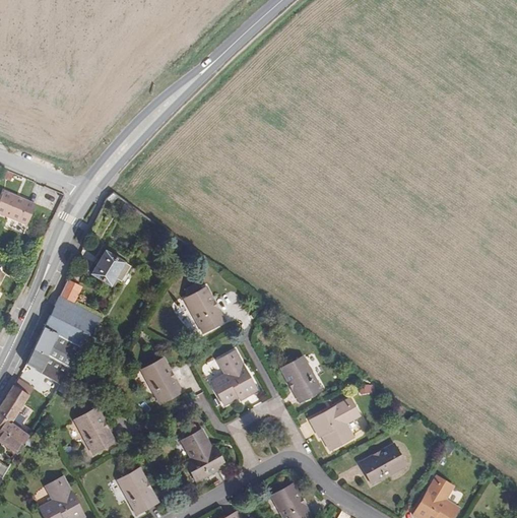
[(35,203),(3,189),(0,195),(0,211),(25,223),(35,203)]
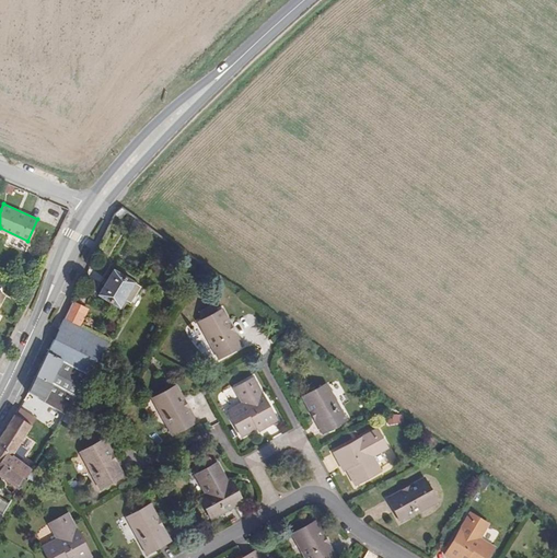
[(122,220),(130,212),(123,207),(115,214),(122,220)]
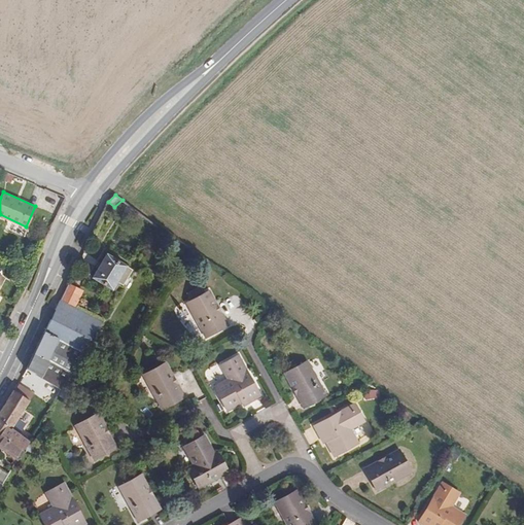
[(146,218),(131,207),(127,213),(142,224),(146,218)]
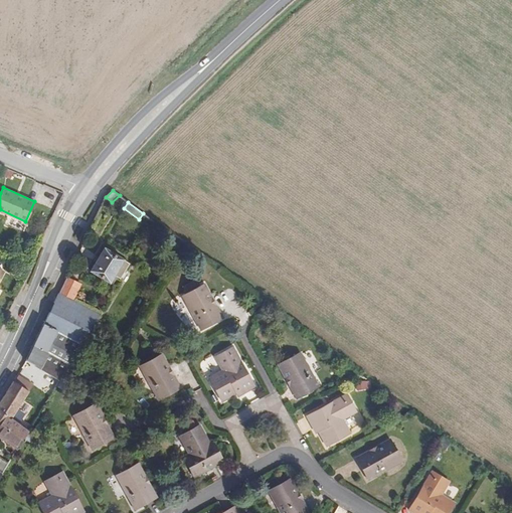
[(121,279),(129,265),(105,251),(93,273),(109,283),(114,285),(118,278),(121,279)]
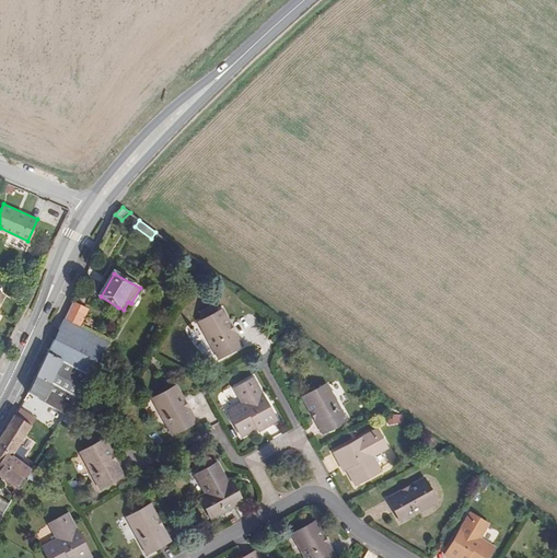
[(78,326),(86,309),(72,301),(64,318),(78,326)]
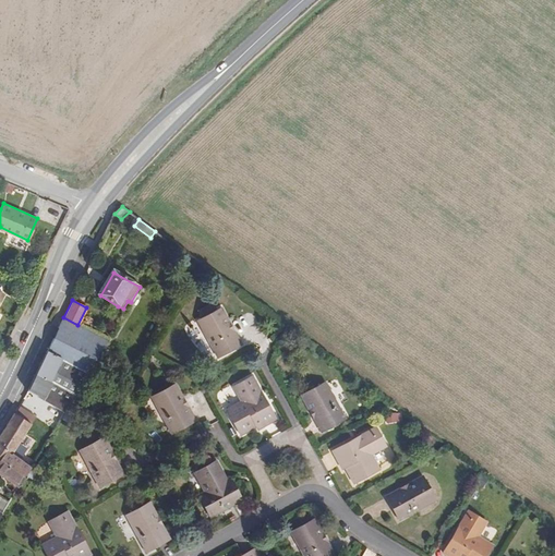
[(239,346),(219,309),(195,322),(216,359),(239,346)]
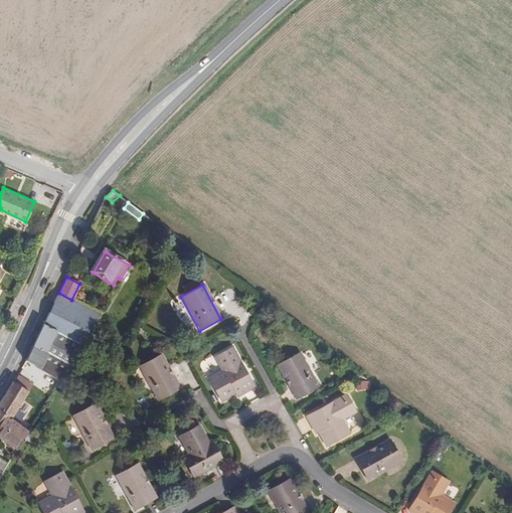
[(71,300),(58,293),(43,325),(47,328),(45,331),(41,329),(24,363),(31,367),(42,373),(52,379),(58,382),(73,357),(95,323),(75,312),(79,305),(71,300)]
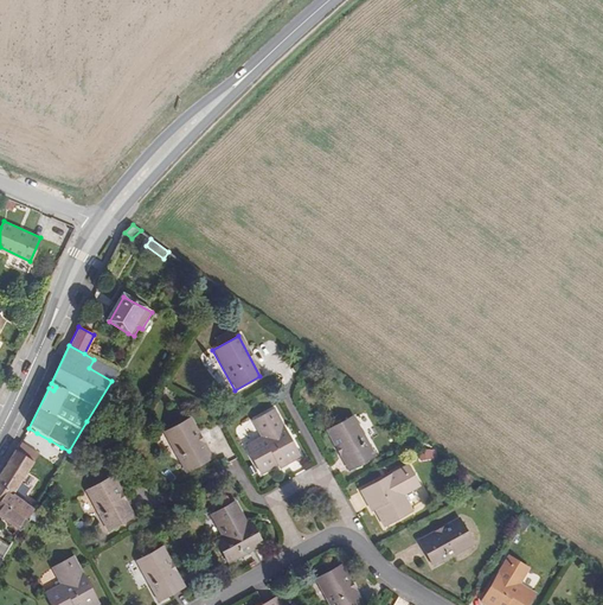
[(116,373),(94,360),(89,368),(111,381),(116,373)]
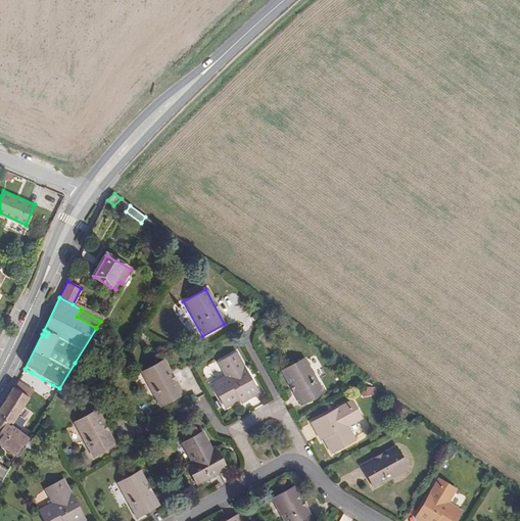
[(142,344),(146,337),(140,334),(136,340),(142,344)]
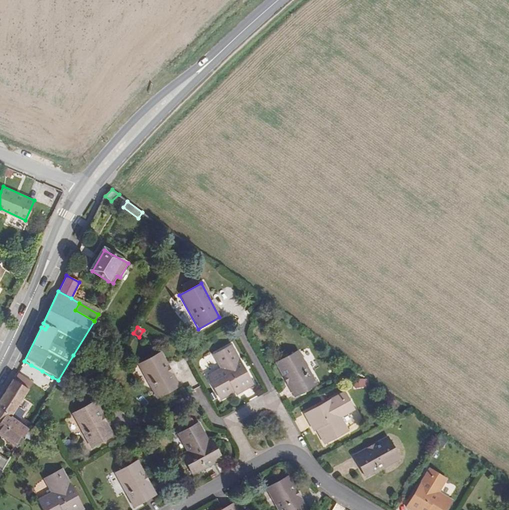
[(250,386),(229,346),(211,355),(218,370),(205,377),(218,400),(231,393),(233,395),(250,386)]
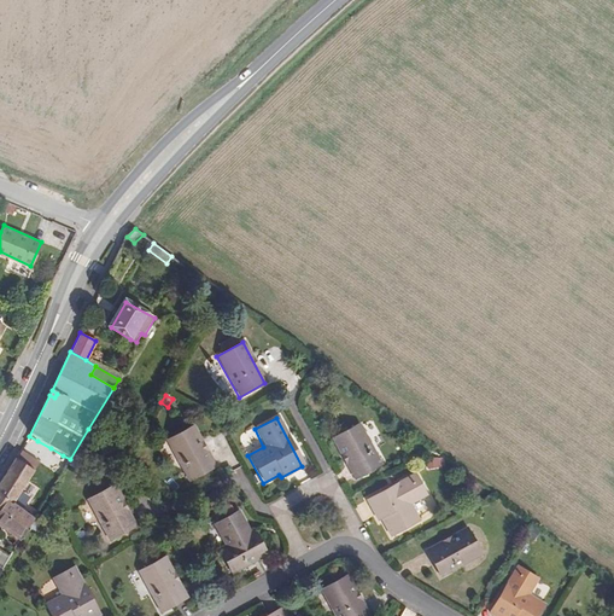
[(379,466),(357,425),(332,439),(354,480),(379,466)]
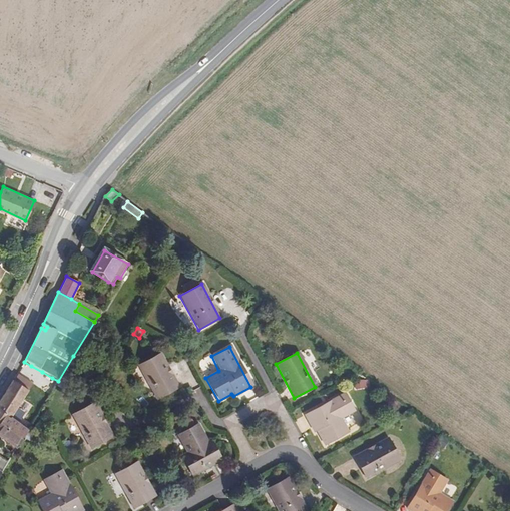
[(177,388),(159,354),(137,365),(155,399),(177,388)]
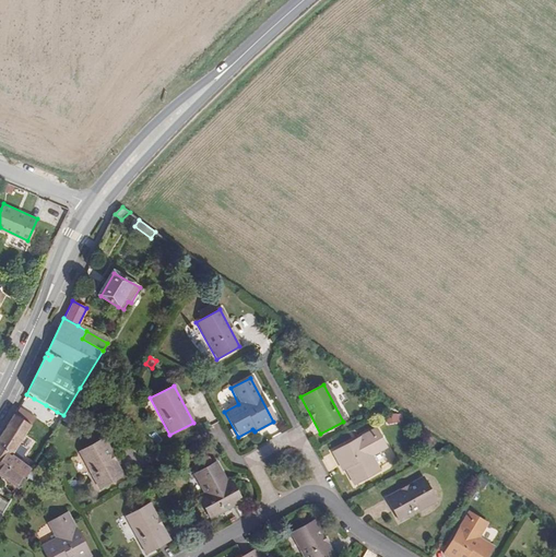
[(46,405),(34,399),(31,404),(43,411),(46,405)]
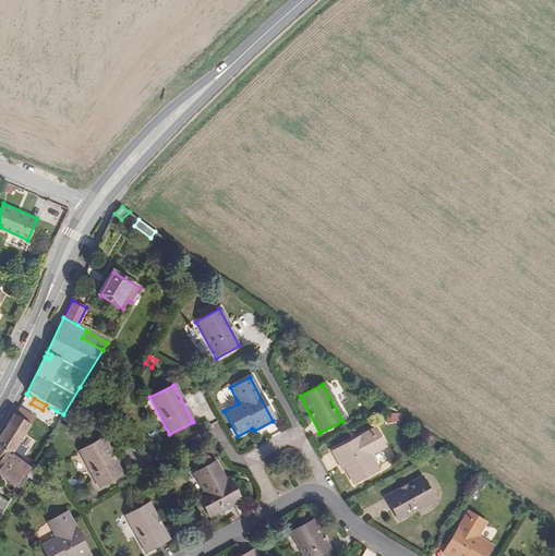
[(88,417),(93,410),(85,406),(81,412),(88,417)]
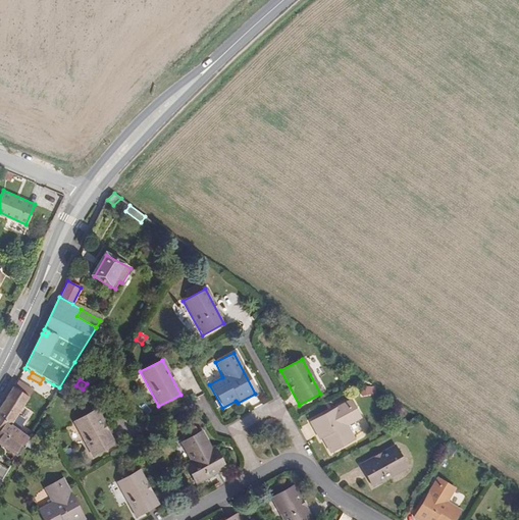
[(59,387),(53,384),(46,396),(52,400),(59,387)]
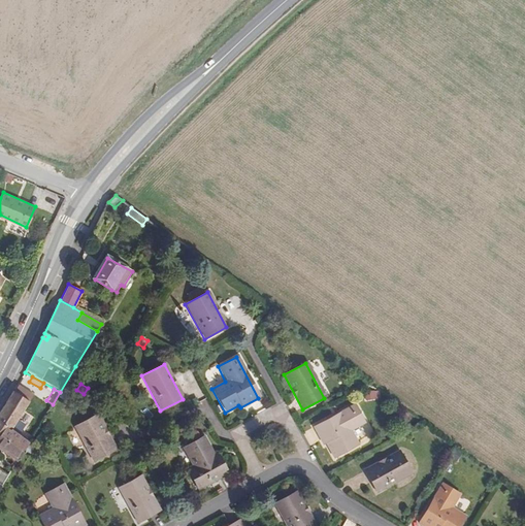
[(32,398),(20,391),(17,394),(13,391),(11,395),(28,404),(32,398)]
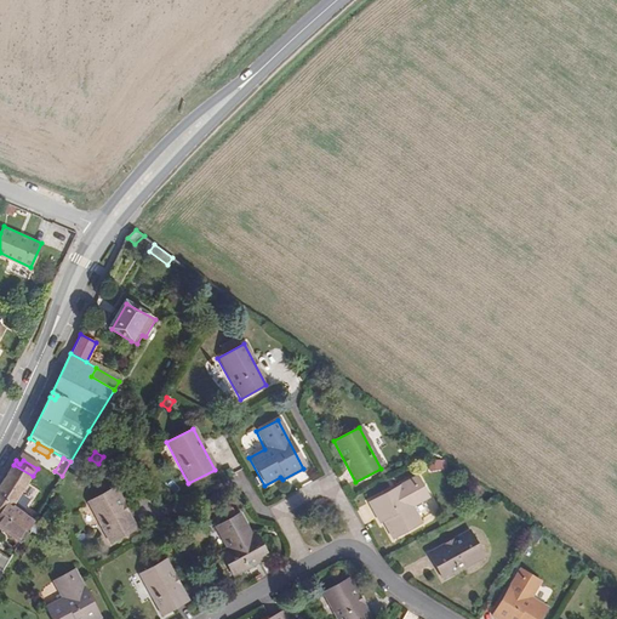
[(20,500),(34,477),(33,476),(13,465),(0,486),(0,500),(4,504),(13,510),(20,500)]
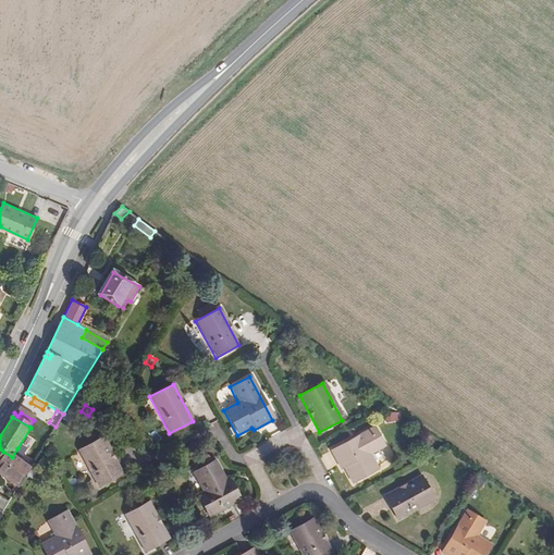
[(376,470),(368,455),(383,447),(372,428),(329,452),(340,470),(342,469),(349,483),(376,470)]
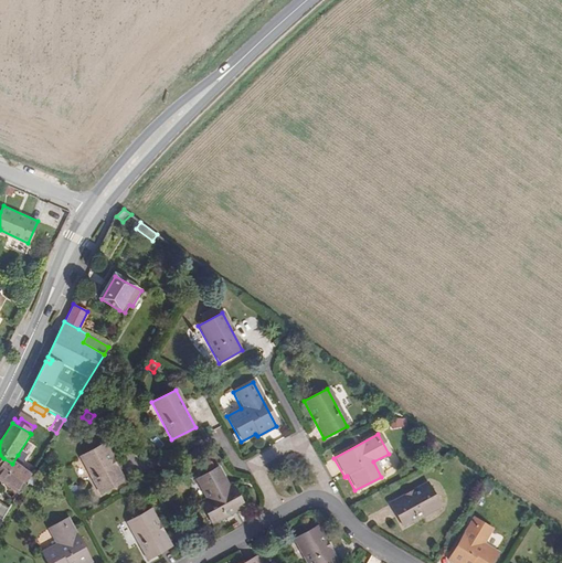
[(120,481),(101,443),(77,455),(98,492),(120,481)]
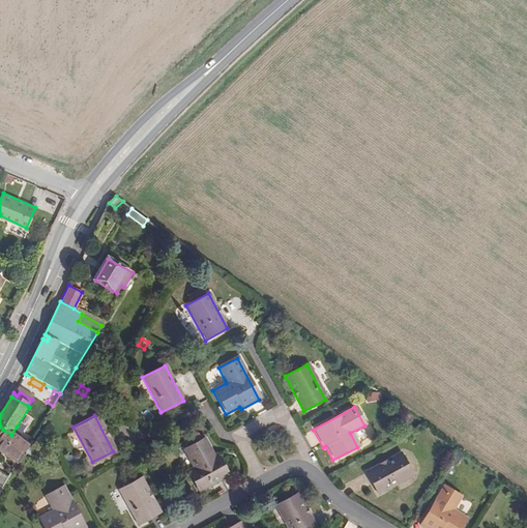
[(19,440),(23,433),(17,427),(11,435),(19,440)]
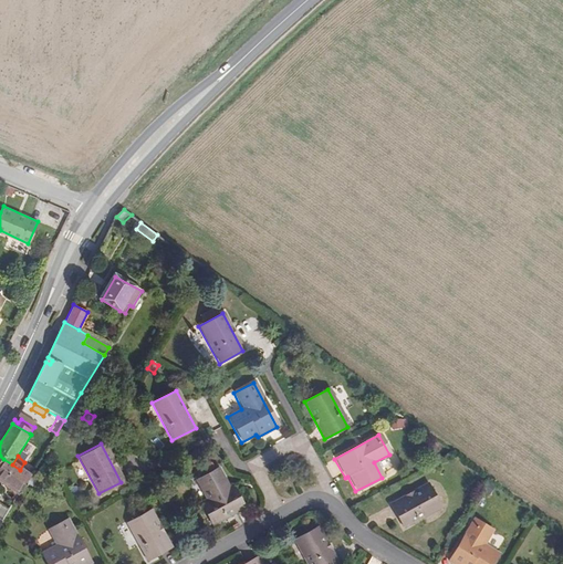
[(31,478),(20,470),(12,465),(3,459),(0,462),(0,480),(20,495),(31,478)]
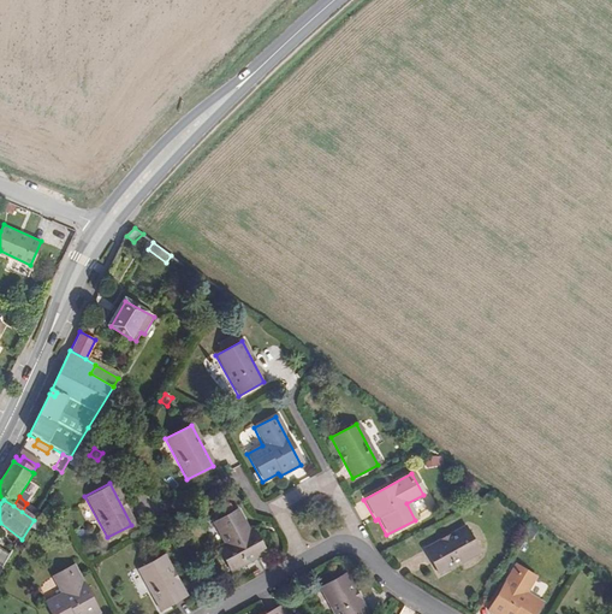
[(262,551),(249,525),(245,527),(235,508),(212,521),(221,539),(214,544),(227,570),(262,551)]
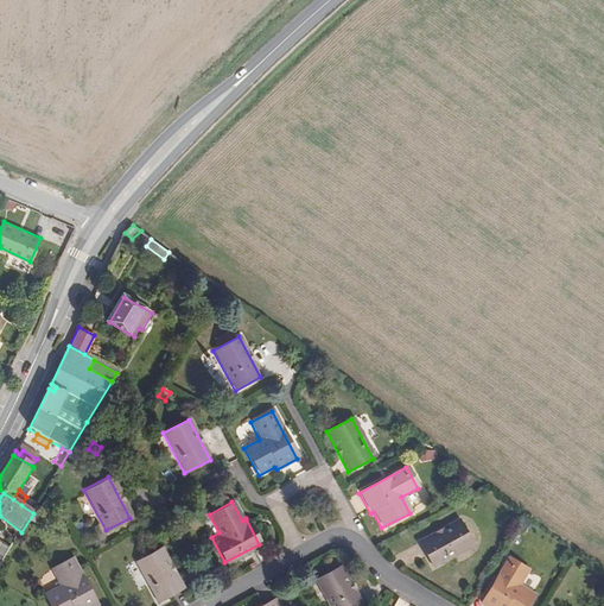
[(470,545),(457,521),(417,542),(430,567),(470,545)]
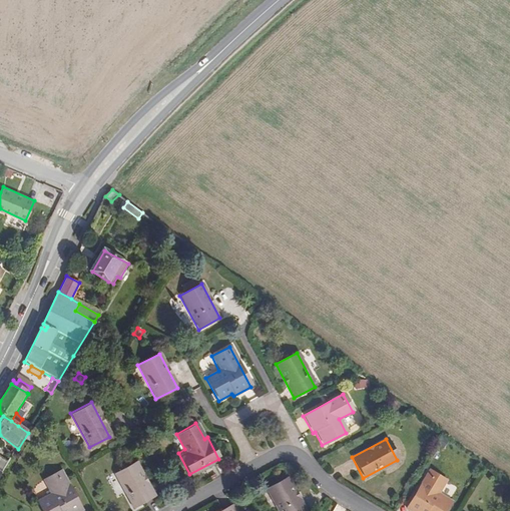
[(0,478),(10,462),(0,455),(0,478)]
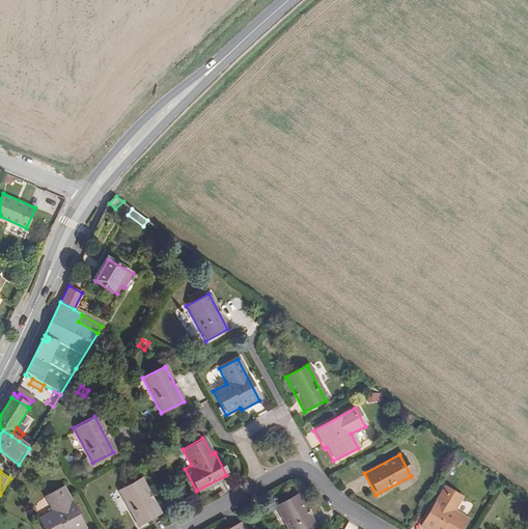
[(158,512),(138,477),(116,489),(136,525),(158,512)]
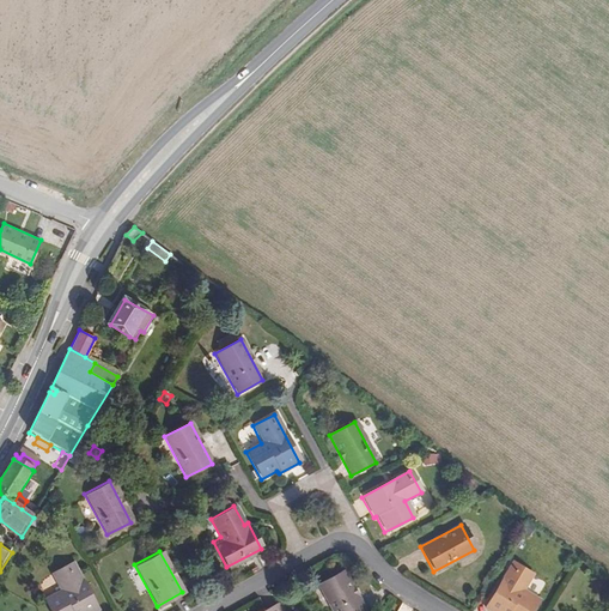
[(90,610),(95,609),(69,561),(47,574),(55,591),(38,600),(44,610),(90,610)]
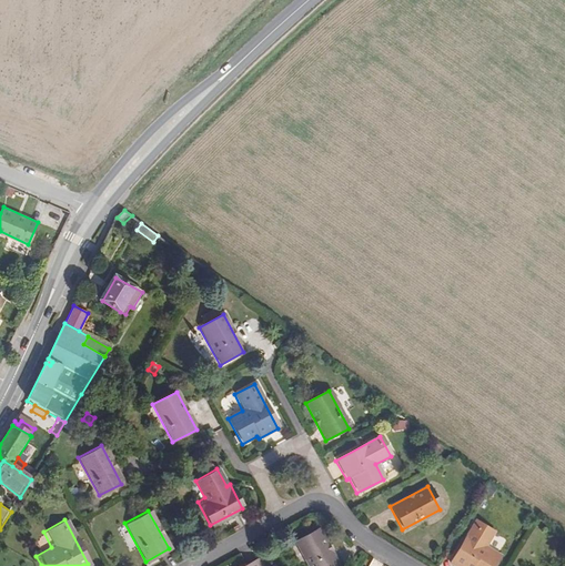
[(493,565),(500,557),(485,548),(494,534),(476,522),(450,565),(451,565),(493,565)]
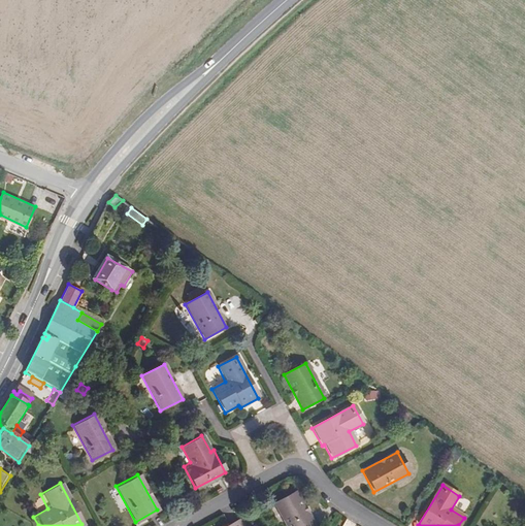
[(314,525),(315,525),(295,491),(273,503),(285,525),(314,525)]
